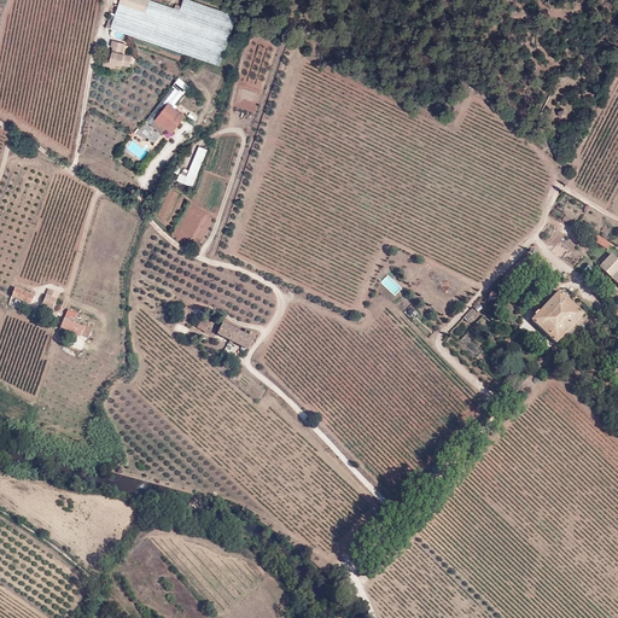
[(221,65),(234,28),(151,0),(120,0),(111,28),(221,65)]
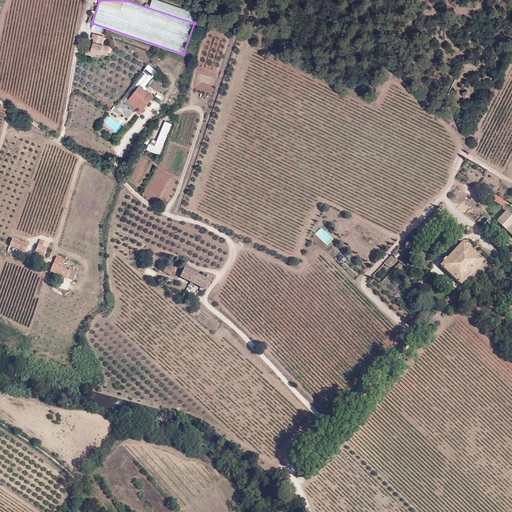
[(95,56),(100,57),(103,45),(102,45),(103,37),(93,35),(91,44),(87,43),(84,55),(94,58),(95,56)]
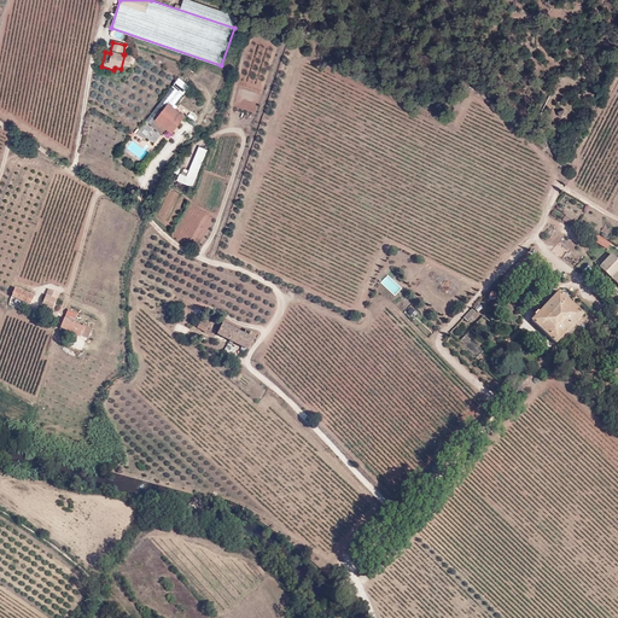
[(129,68),(132,57),(124,54),(122,66),(129,68)]
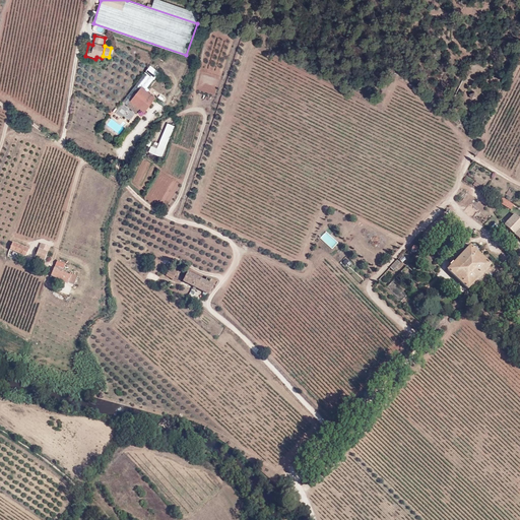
[(141,86),(130,101),(144,112),(155,98),(141,86)]
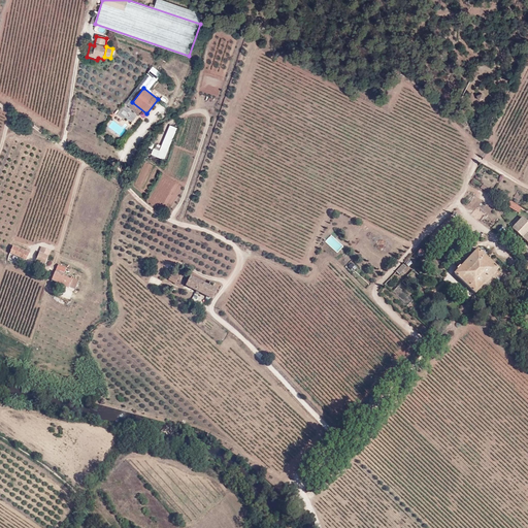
[(124,106),(119,114),(131,123),(136,114),(124,106)]
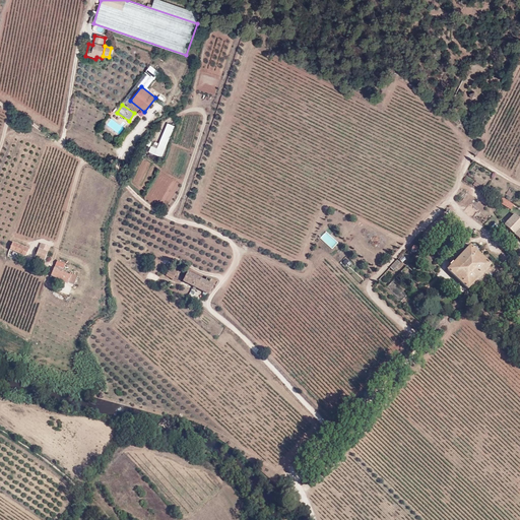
[(148,153),(163,158),(175,126),(167,123),(157,148),(150,146),(148,153)]
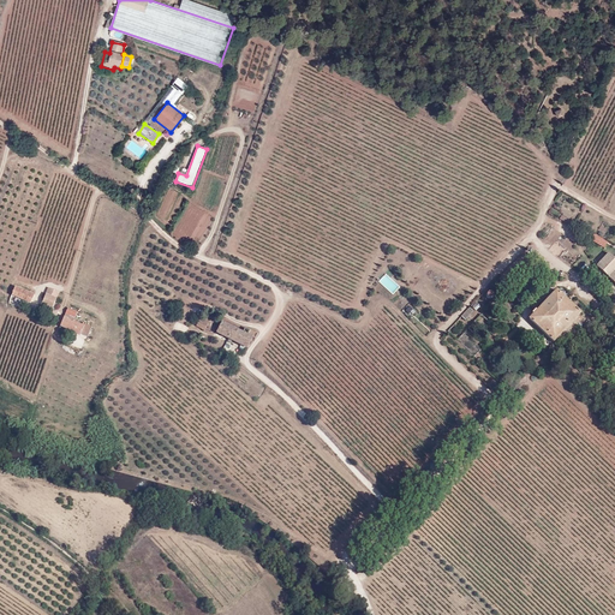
[(561,216),(560,219),(572,226),(575,222),(562,215),(561,216)]
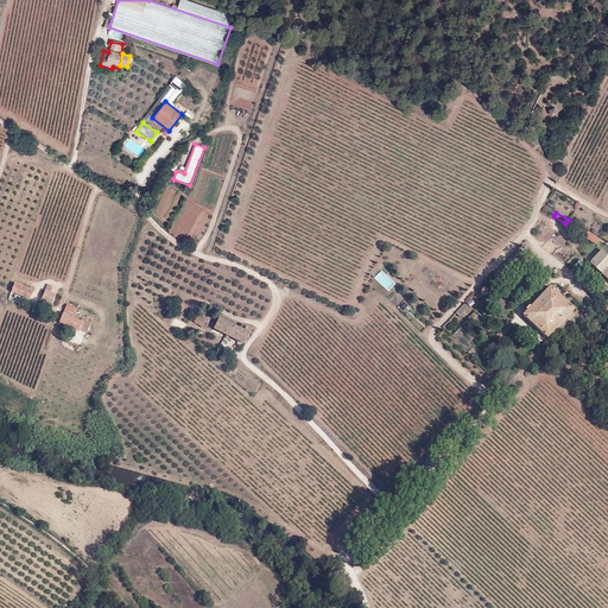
[(588,232),(584,238),(597,245),(600,240),(588,232)]
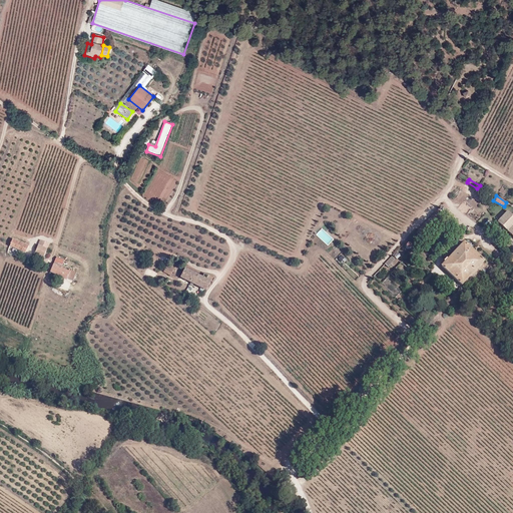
[(512,216),(508,211),(498,221),(512,235),(512,216)]
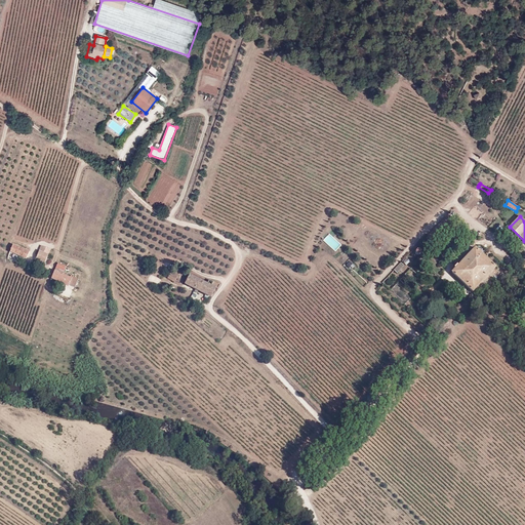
[(442,227),(447,221),(444,218),(439,224),(442,227)]
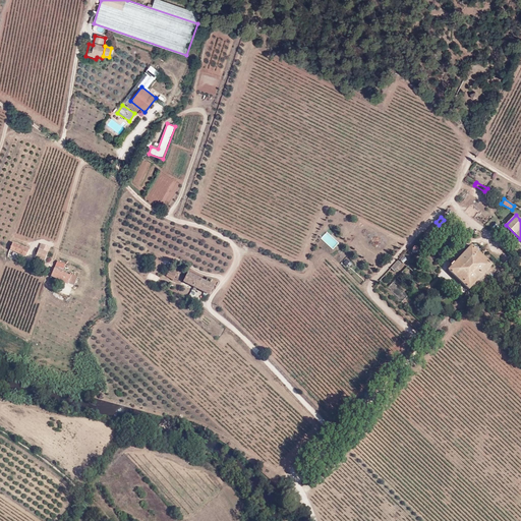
[(439,225),(436,222),(422,236),(425,239),(439,225)]
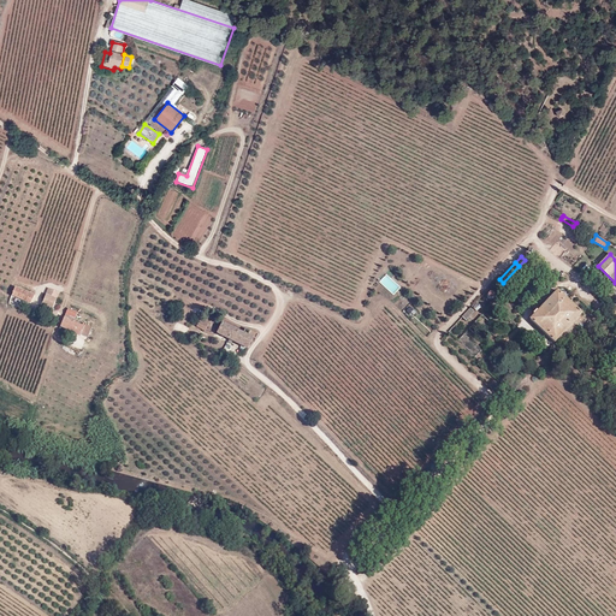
[(394,296),(401,288),(386,274),(379,282),(394,296)]
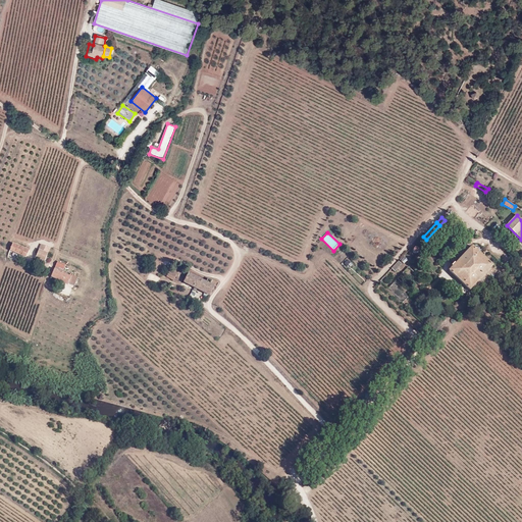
[(29,251),(13,244),(9,251),(27,258),(29,251)]
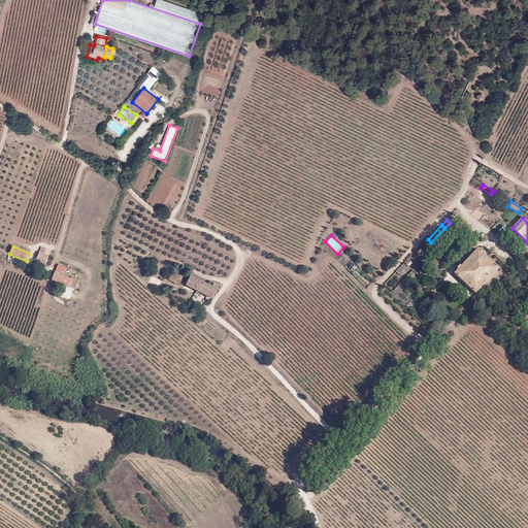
[(36,261),(44,265),(51,251),(41,246),(37,257),(36,261)]
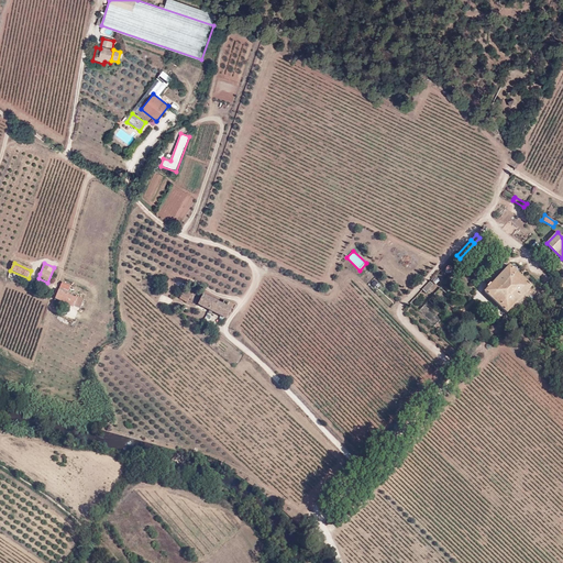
[(484,293),(504,310),(507,312),(531,286),(520,276),(509,266),(492,285),(489,284),(487,287),(488,288),(484,293)]
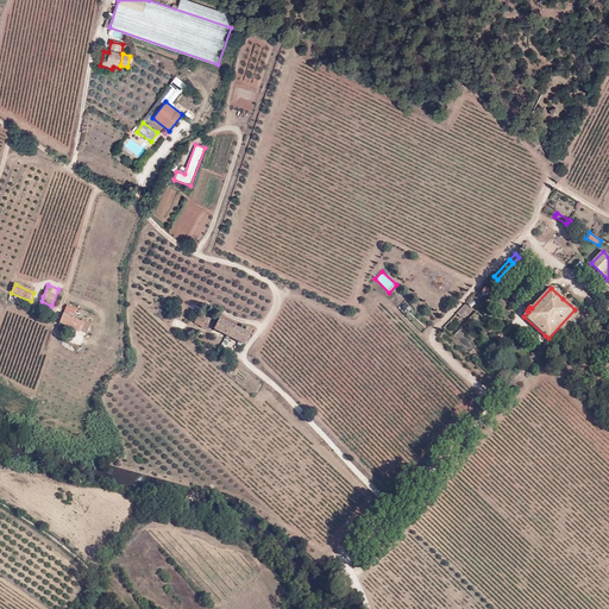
[(79,332),(80,331),(87,333),(90,325),(83,321),(82,324),(71,319),(76,309),(68,305),(60,324),(79,332)]
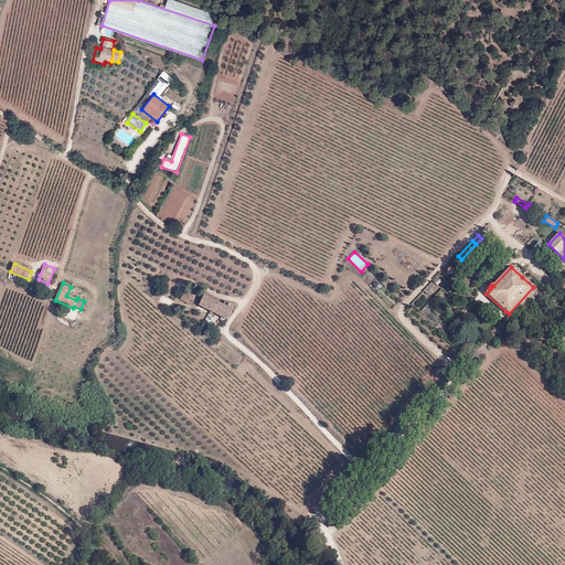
[(434,286),(430,283),(424,290),(427,294),(434,286)]
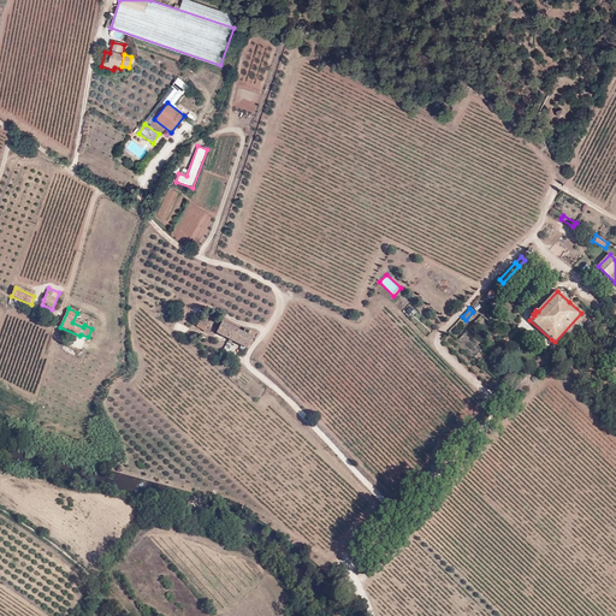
[(480,315),(468,329),(475,336),(487,323),(480,315)]
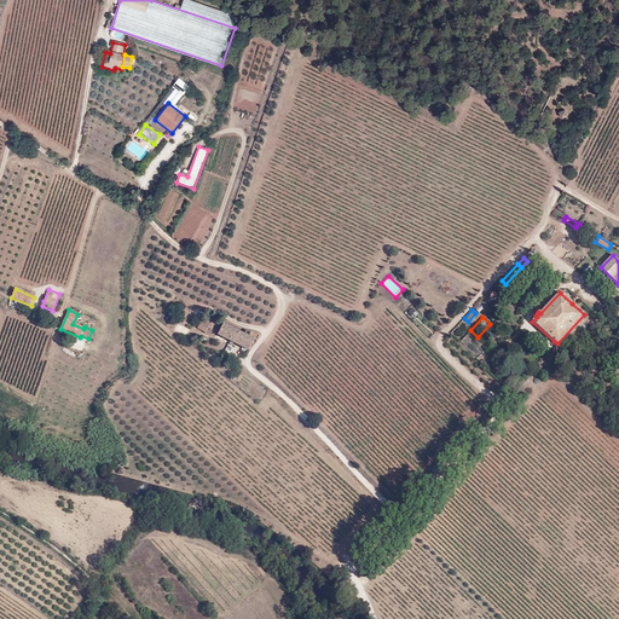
[(249,351),(254,340),(256,341),(259,336),(247,330),(244,335),(223,324),(218,333),(218,335),(248,350),(249,351)]
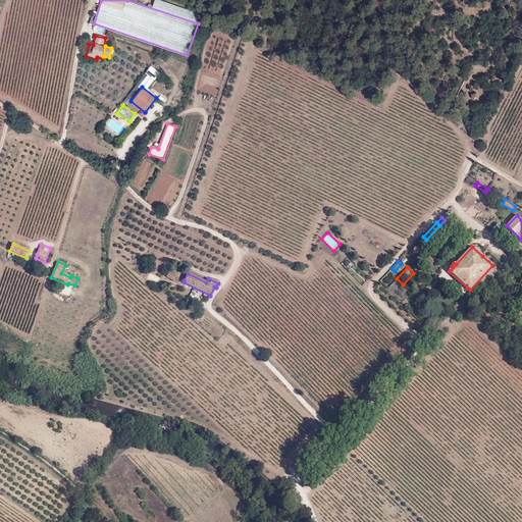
[(396,284),(390,288),(399,300),(404,296),(396,284)]
